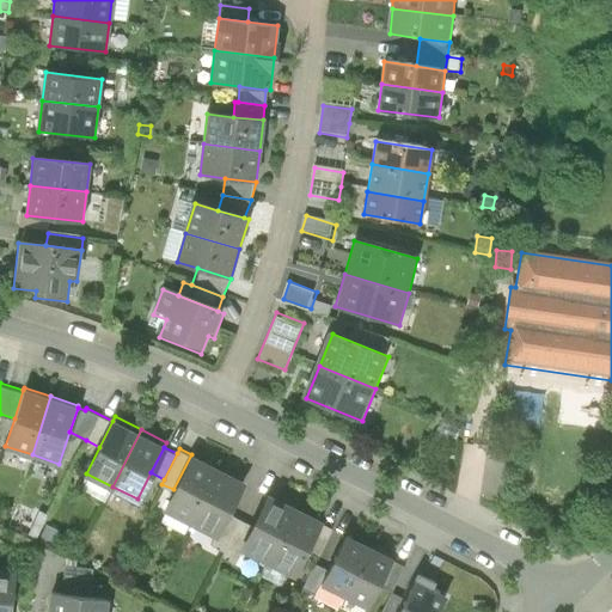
[(173,489),(165,506),(190,519),(219,461),(194,450),(191,454),(173,489)]
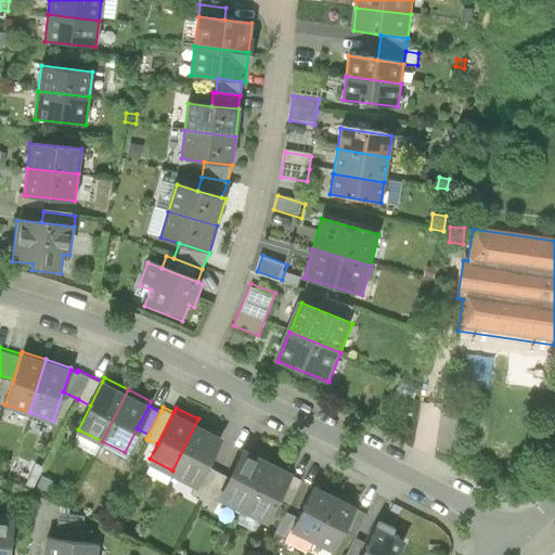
[(198,418),(172,470),(196,482),(206,463),(223,431),(198,418)]
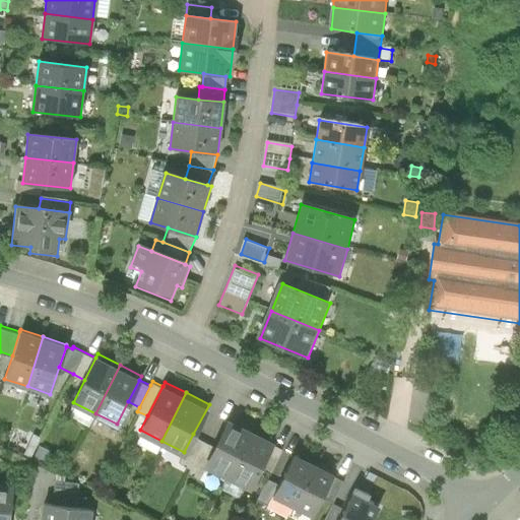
[(251,426),(230,415),(214,445),(206,462),(229,473),(251,426)]
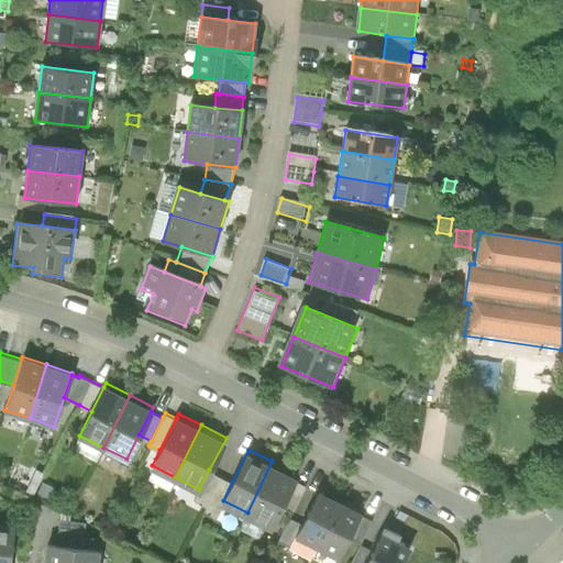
[(272,461),(247,512),(272,525),(284,501),(295,478),(297,474),(272,461)]
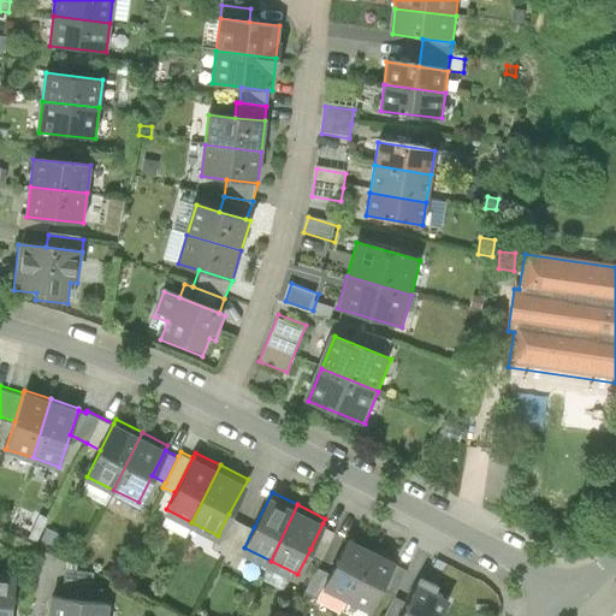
[(229,514),(218,535),(212,548),(225,554),(241,520),(229,514)]
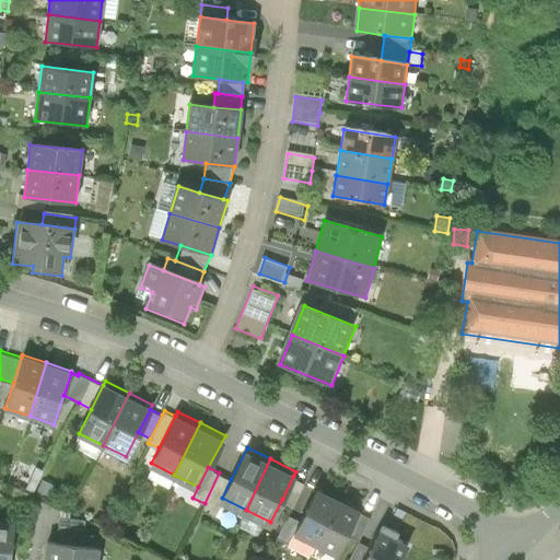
[(42,471),(33,470),(31,480),(39,481),(42,471)]
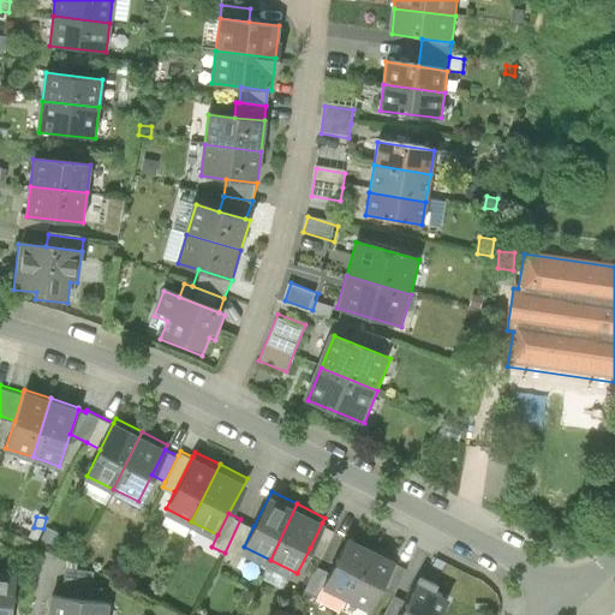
[(240,519),(225,553),(222,559),(236,565),(244,547),(254,526),(240,519)]
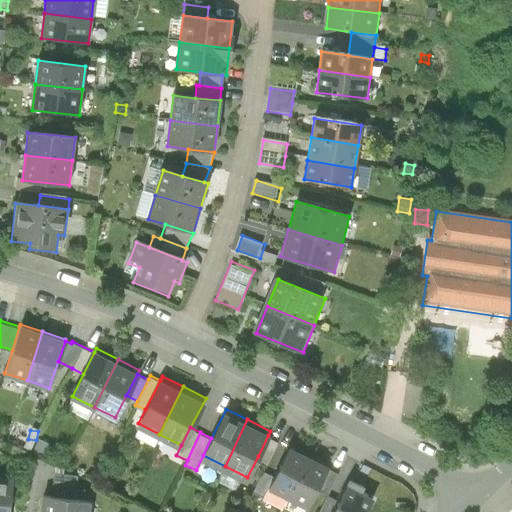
[(268,435),(258,456),(268,462),(279,440),(268,435)]
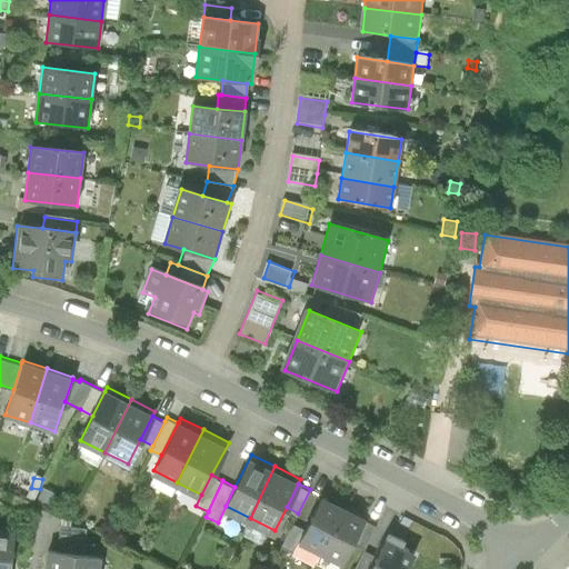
[(309,527),(299,547),(321,558),(345,511),(322,500),(309,527)]
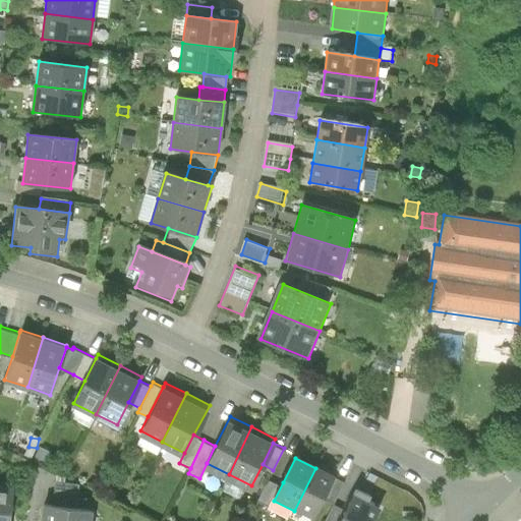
[(337,479),(315,468),(294,511),(315,520),(327,498),(337,479)]
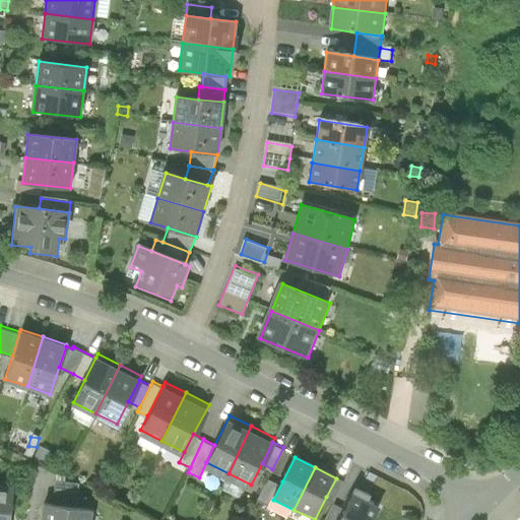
[(273,500),(282,481),(269,475),(260,495),(273,500)]
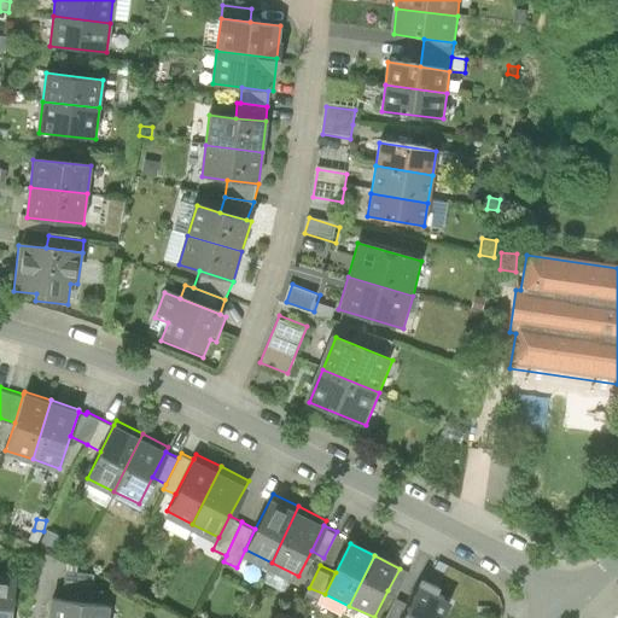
[(410,575),(400,569),(388,590),(400,596),(410,575)]
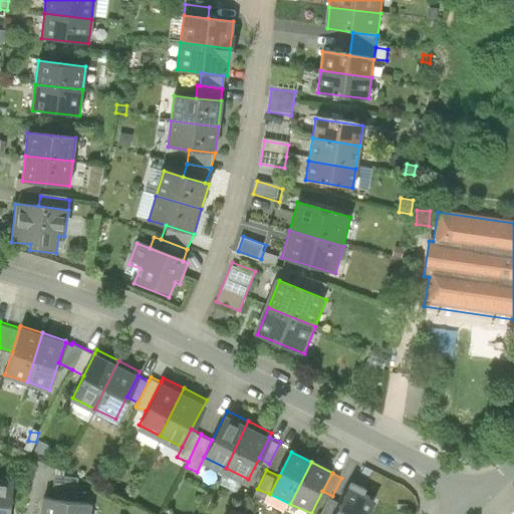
[(52,498),(75,500),(78,479),(55,476),(52,498)]
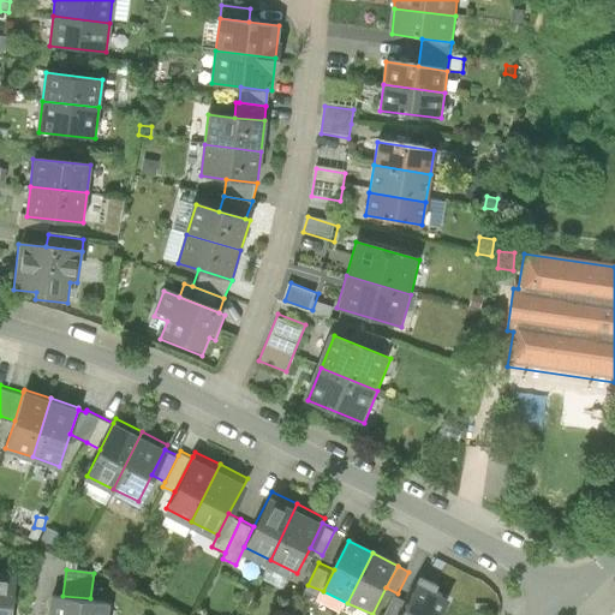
[(0,572),(0,614),(17,614),(22,575),(0,572)]
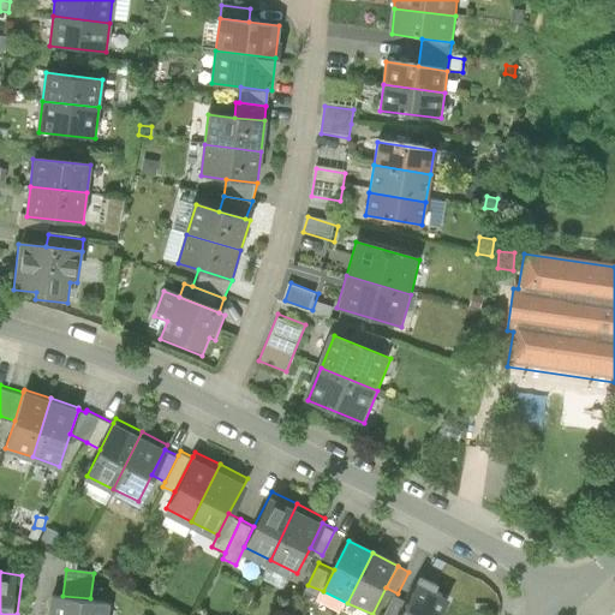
[(442,590),(424,580),(407,609),(404,614),(451,614),(457,607),(437,597),(442,590)]
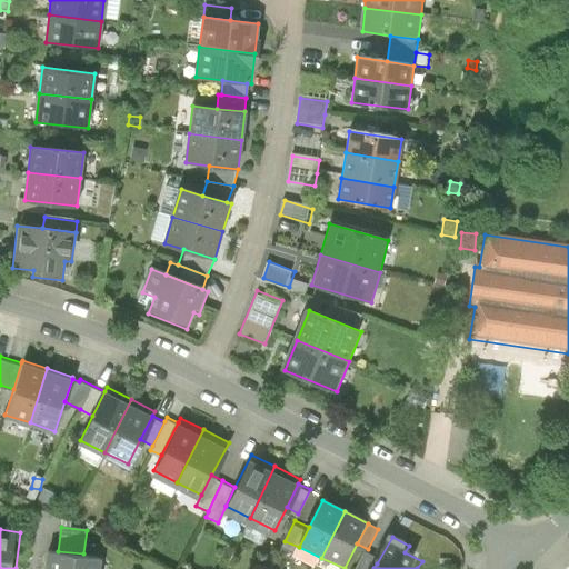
[(45,550),(41,568),(99,568),(101,557),(83,553),(58,551),(45,550)]
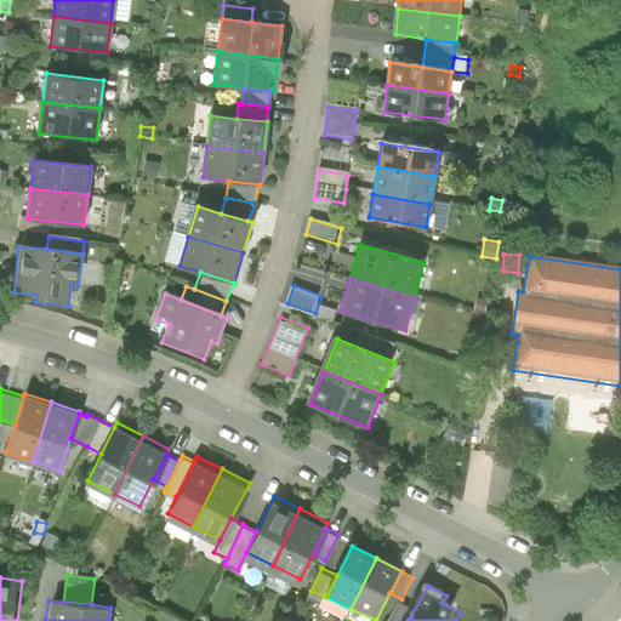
[(408,620),(411,615),(400,610),(394,620),(408,620)]
